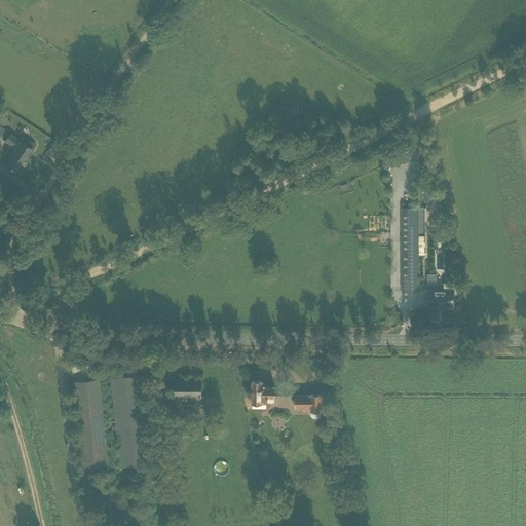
[(15,147),(5,162),(6,163),(5,165),(10,168),(11,166),(20,173),(29,158),(27,156),(32,149),(31,147),(34,143),(24,136),(21,141),(10,134),(5,140),(15,147)]
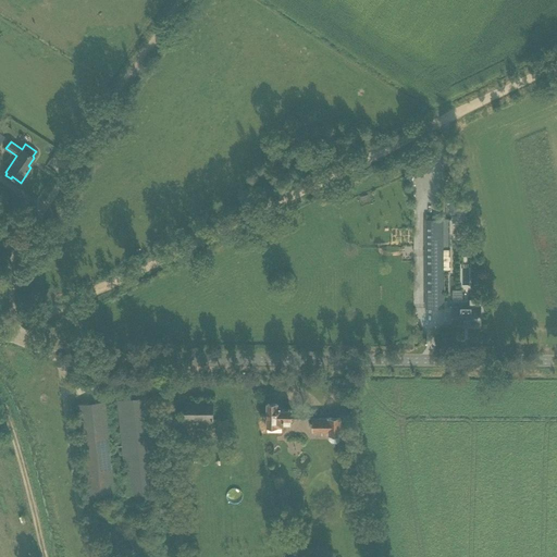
[(444,308),(444,270),(450,269),(450,249),(444,248),(444,220),(425,220),(425,308),(444,308)]
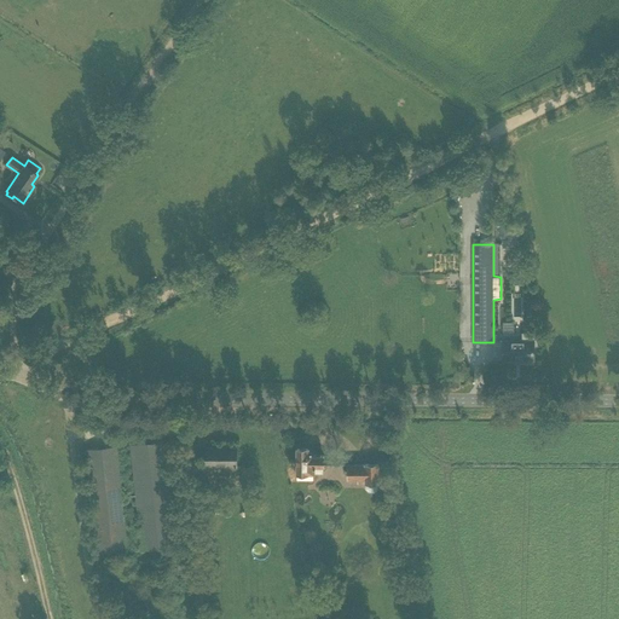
[(533,363),(533,346),(537,346),(537,333),(534,333),(533,331),(533,330),(532,330),(531,330),(530,330),(527,330),(526,331),(525,333),(522,333),(522,341),(503,341),(503,360),(524,360),(524,363),(533,363)]
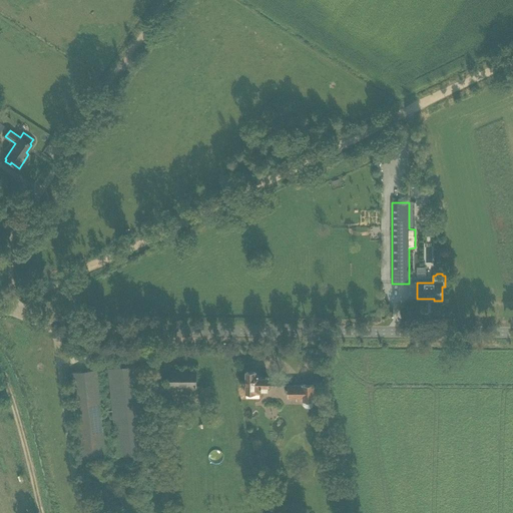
[(171,387),(196,387),(196,371),(171,371),(171,381),(171,387)]
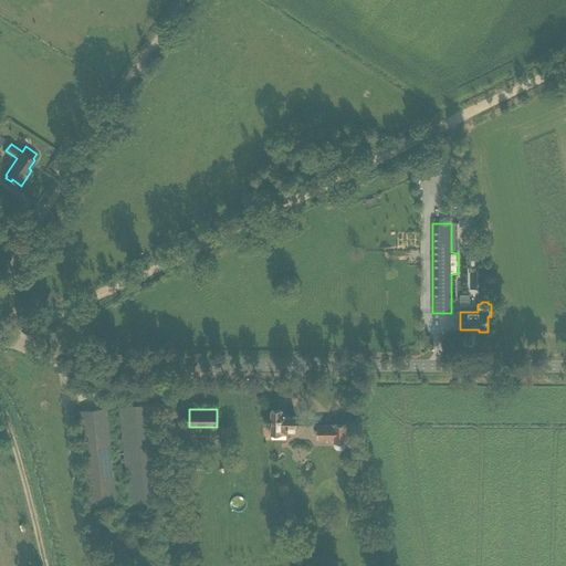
[(282,410),(272,409),(271,439),(286,439),(286,432),(296,432),(296,416),(286,416),(287,413),(282,413),(282,410)]
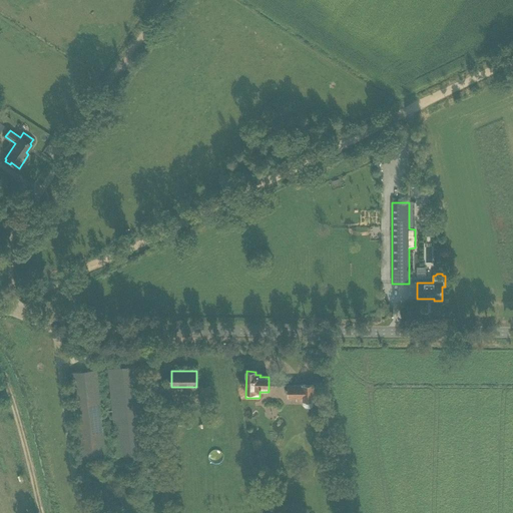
[(289,397),(297,397),(297,401),(314,400),(314,395),(314,385),(303,385),(289,385),(289,397)]
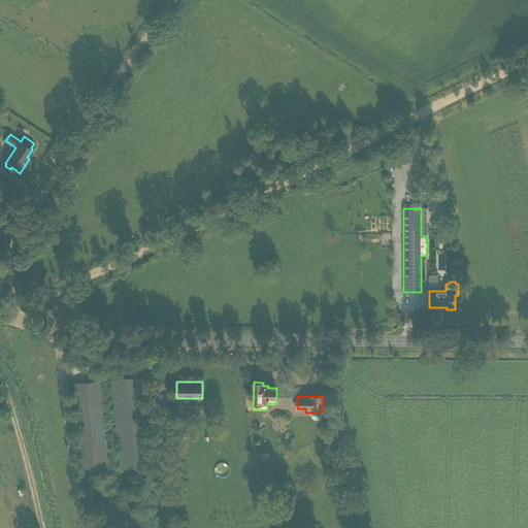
[(206,397),(206,416),(216,416),(216,397),(206,397)]
